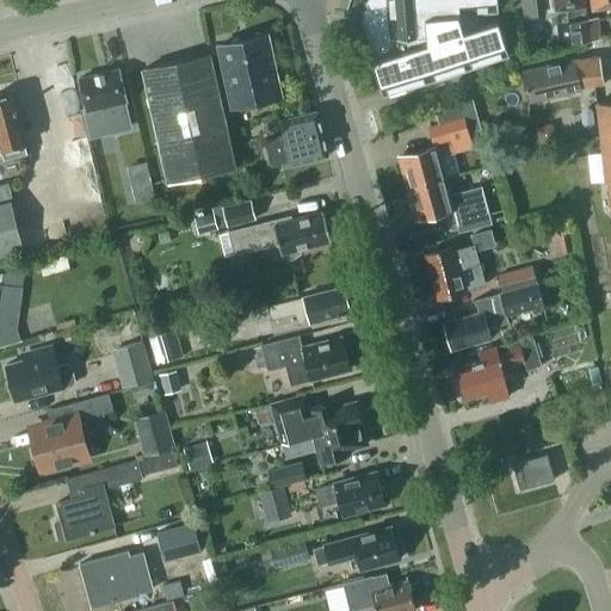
[(362,13),(363,25),(374,59),(371,59),(382,94),(508,54),(498,19),(480,25),(476,13),(498,12),(497,0),(365,0),(365,1),(362,13)]
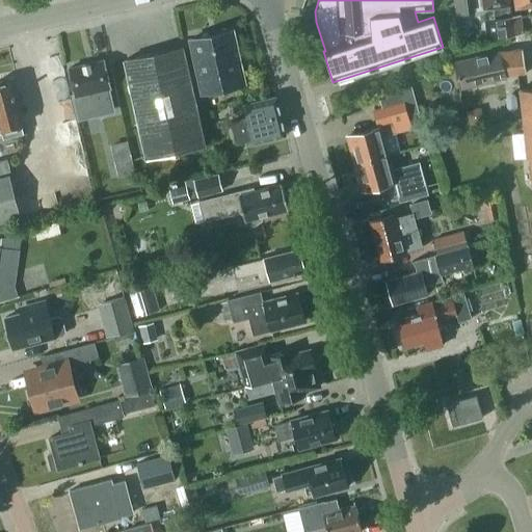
[(467,0),(450,0),(452,10),(469,7),(467,0)]
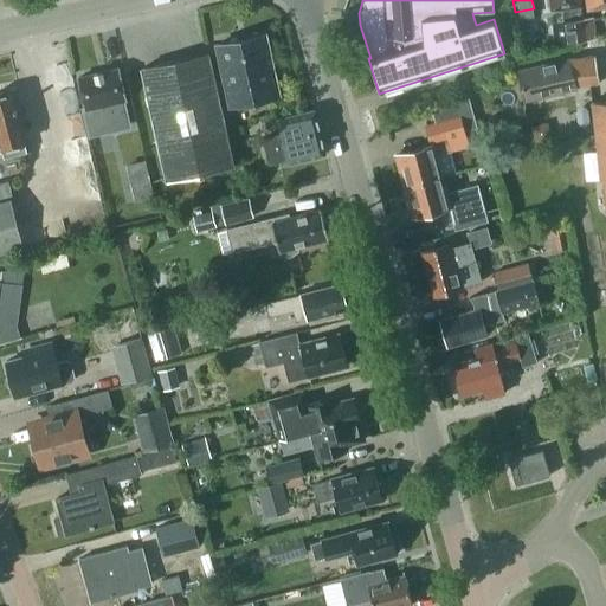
[(580,6),(579,0),(548,0),(550,10),(563,7),(565,21),(553,23),(555,44),(567,43),(586,40),(584,19),(582,19),(580,6)]
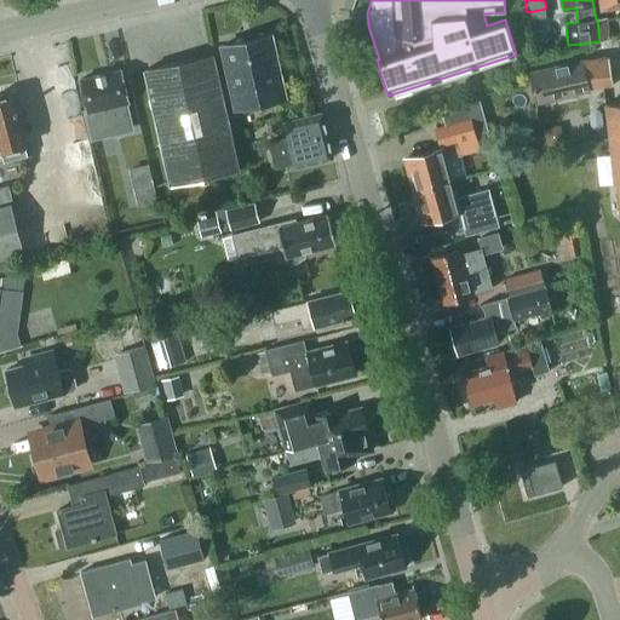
[(619,0),(596,0),(597,10),(619,6),(619,0)]
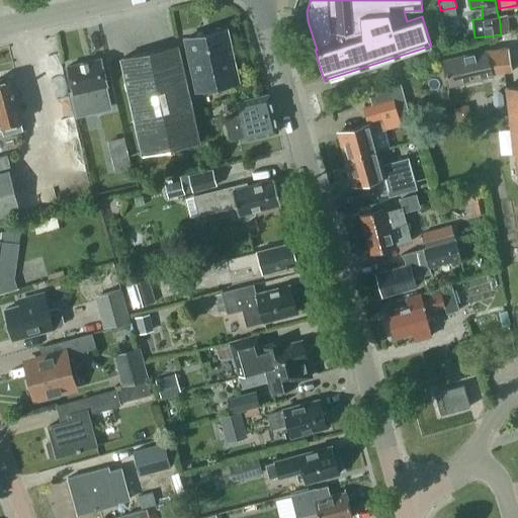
[(499,16),(501,34),(508,33),(506,15),(499,16)]
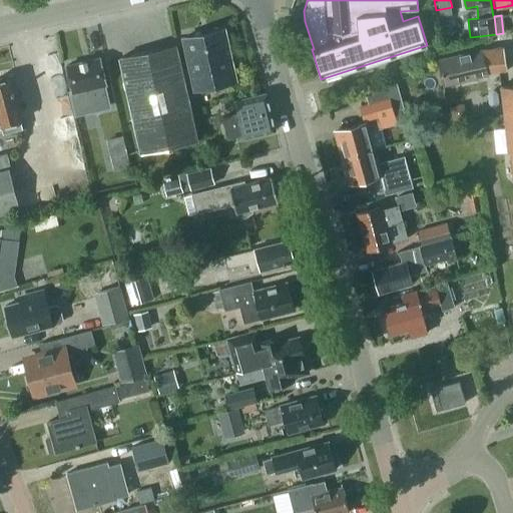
[(445,40),(457,38),(456,28),(444,30),(445,40)]
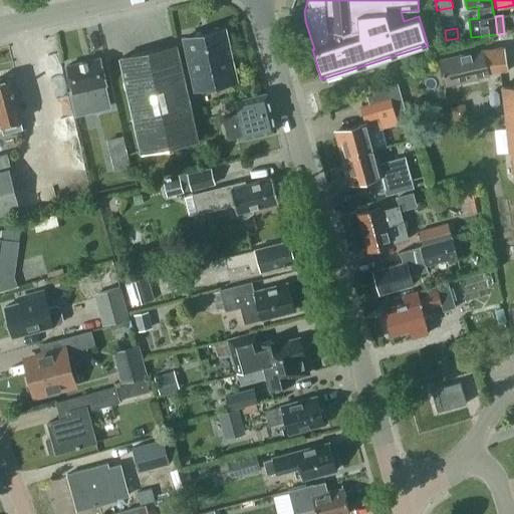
[(225,29),(183,38),(195,89),(236,80),(225,29)]
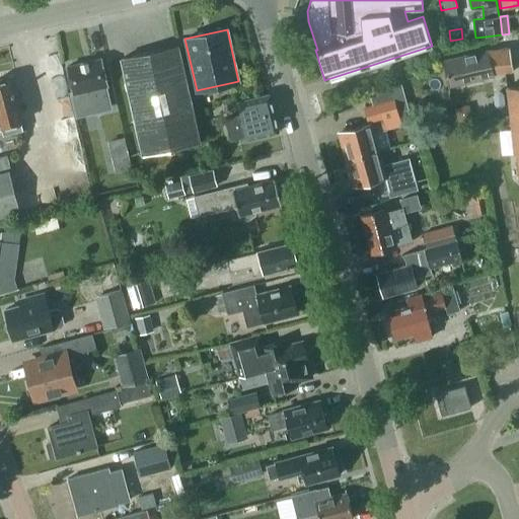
[(178,46),(121,58),(142,153),(199,141),(178,46)]
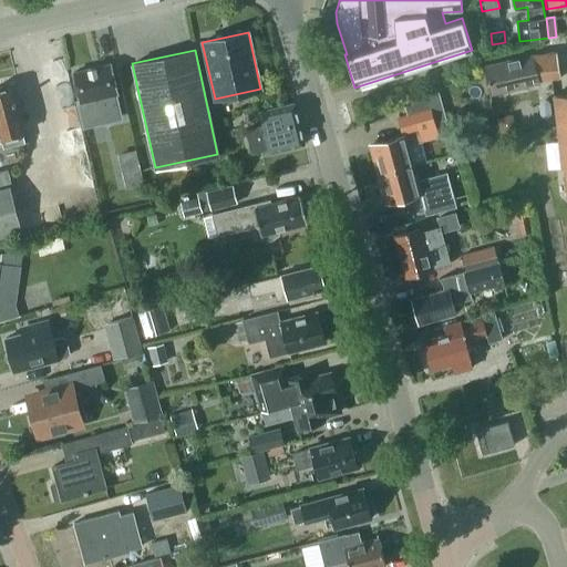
[(559,76),(555,51),(532,54),(484,65),(491,94),(537,82),(538,79),(559,76)]
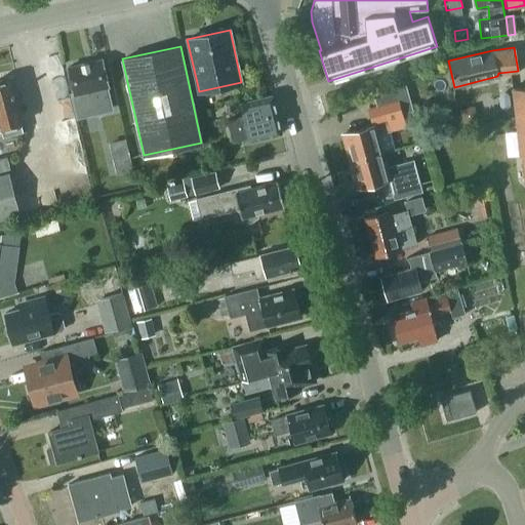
[(102,58),(68,67),(74,93),(70,94),(74,112),(97,107),(98,111),(110,108),(105,88),(108,87),(108,85),(102,58)]
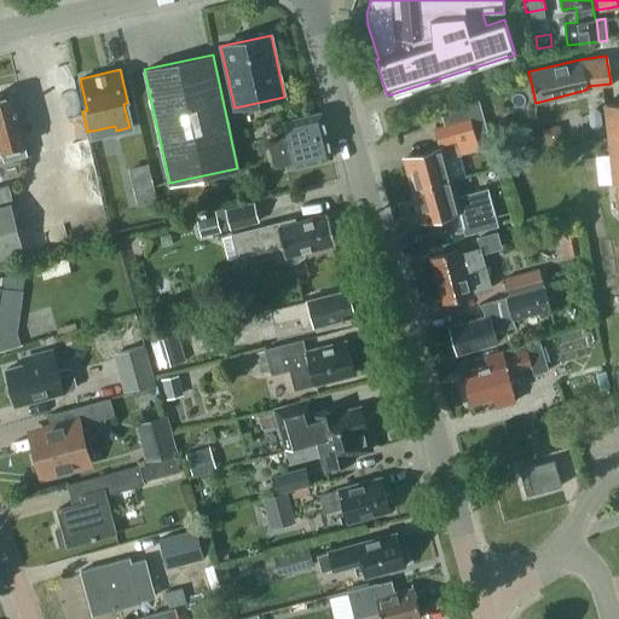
[(27,155),(24,145),(11,94),(0,97),(0,151),(1,151),(4,161),(27,155)]
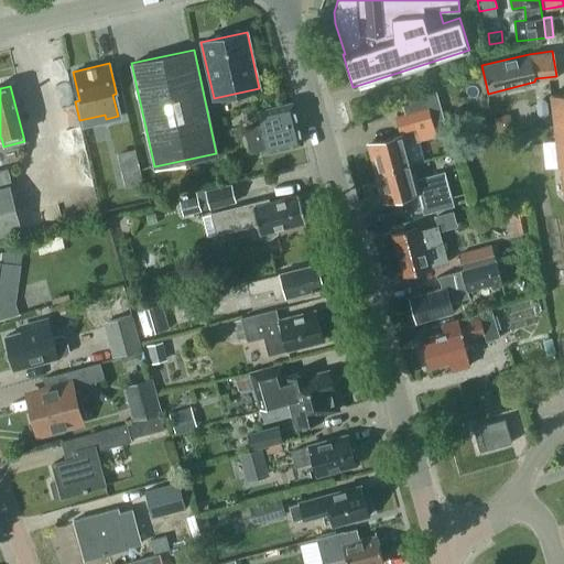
[(563,194),(563,193),(563,91),(550,94),(559,166),(561,166),(563,194)]
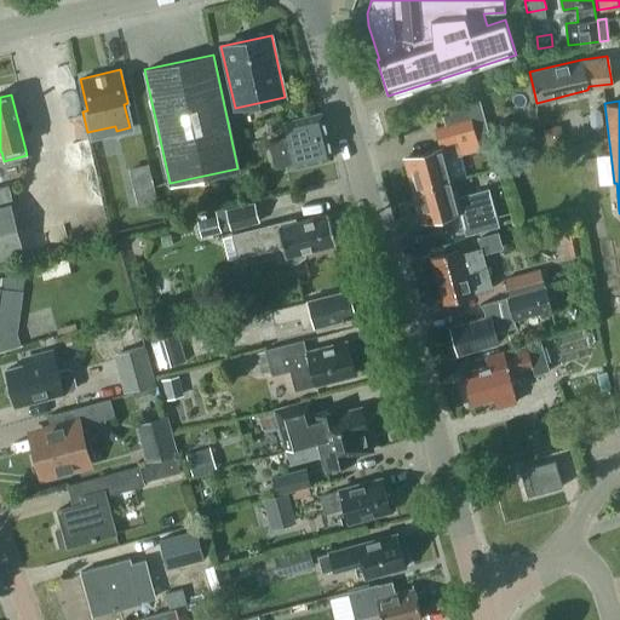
[(332,158),(321,112),(308,115),(305,108),(282,114),(287,136),(269,141),(275,166),(293,161),(294,166),(332,158)]
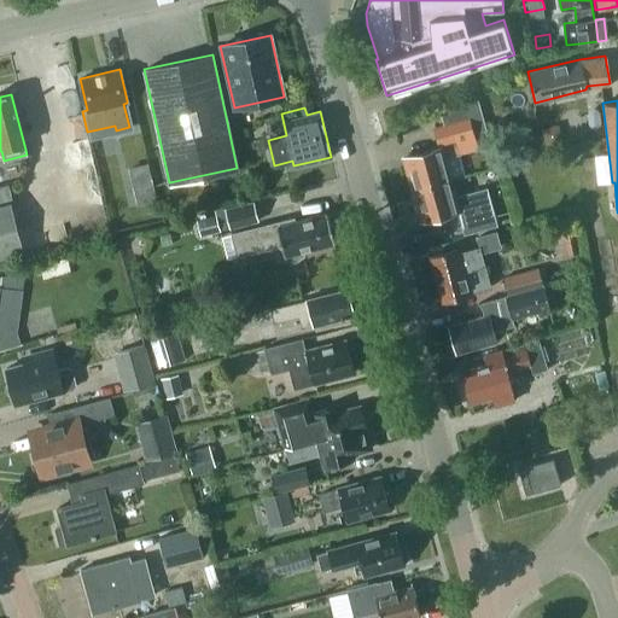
[(441,147),(402,158),(412,190),(449,179),(444,158),(461,153),(458,138),(472,134),(468,118),(435,128),(441,147)]
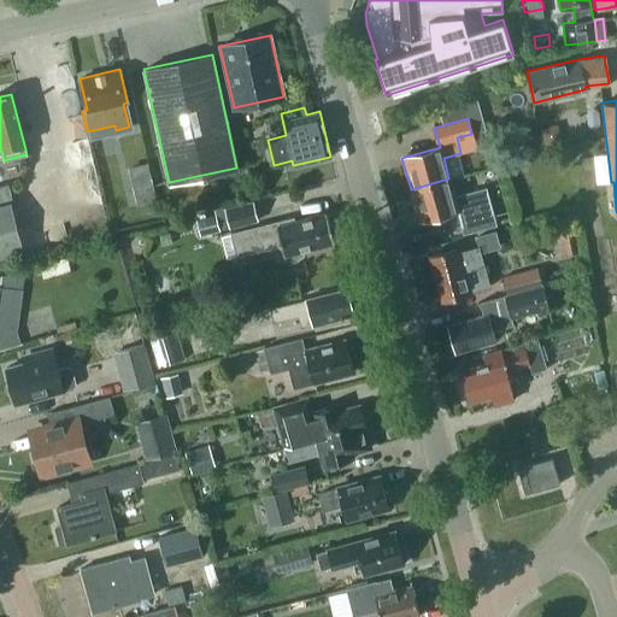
[(137,209),(157,204),(147,163),(127,168),(137,209)]
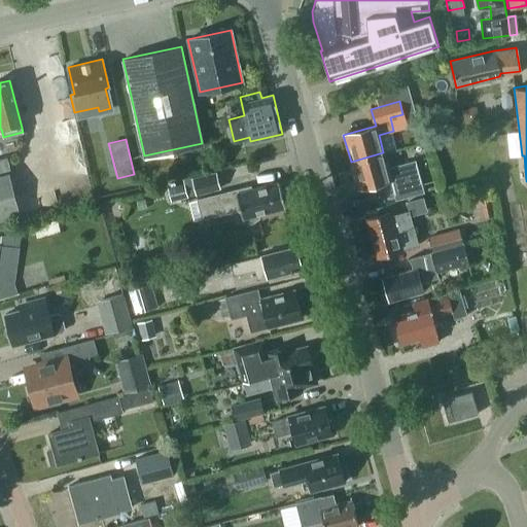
[(383,152),(351,162),(358,188),(390,179),(395,200),(423,191),(420,180),(415,163),(402,166),(388,170),(383,152)]
